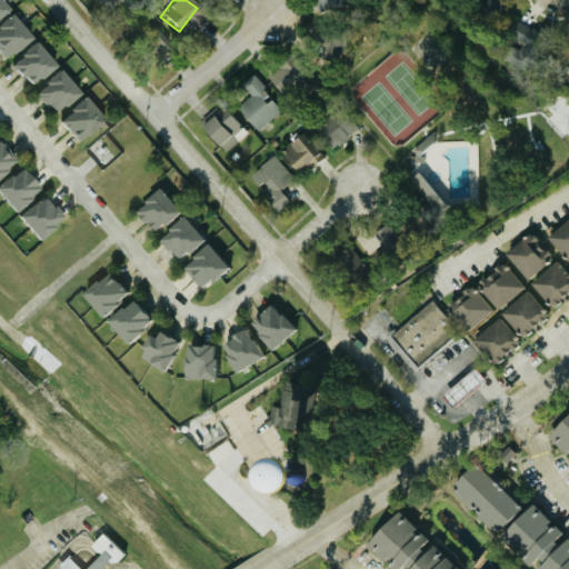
[(0,16),(2,19),(0,21),(0,58),(1,59),(28,35),(0,3),(0,16)]
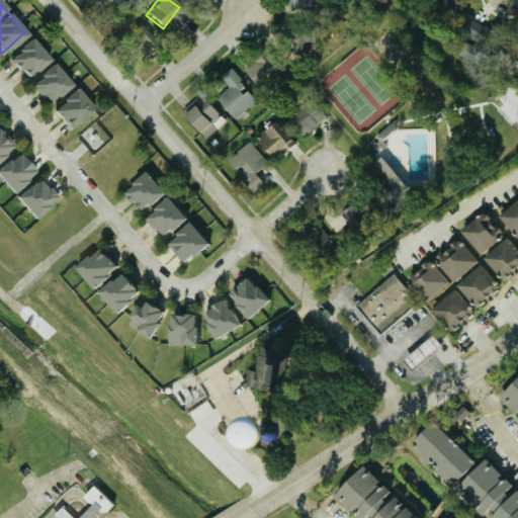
[(460,33),(482,44),(489,28),(467,18),(460,33)]
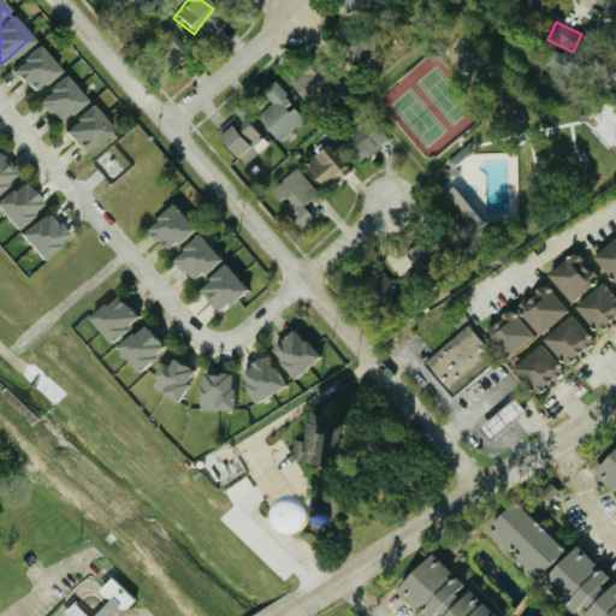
[(176,63),(182,39),(157,31),(150,55),(176,63)]
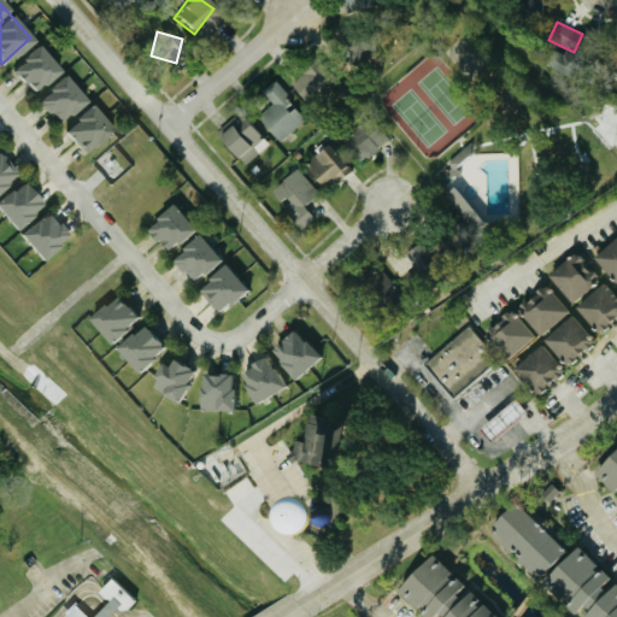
[(7,70),(30,94),(57,70),(34,46),(7,70)]
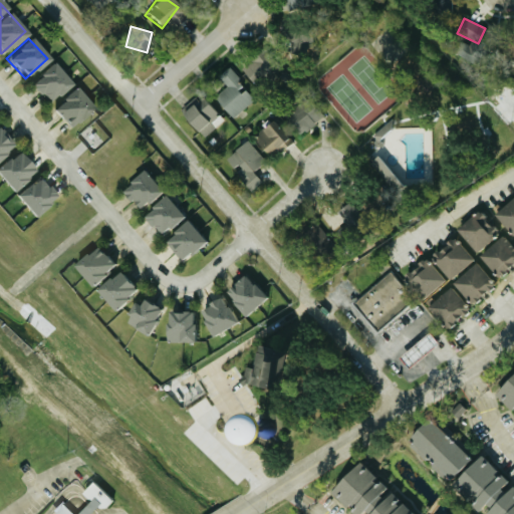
[(253,85),(273,70),(260,52),(240,67),(253,85)]
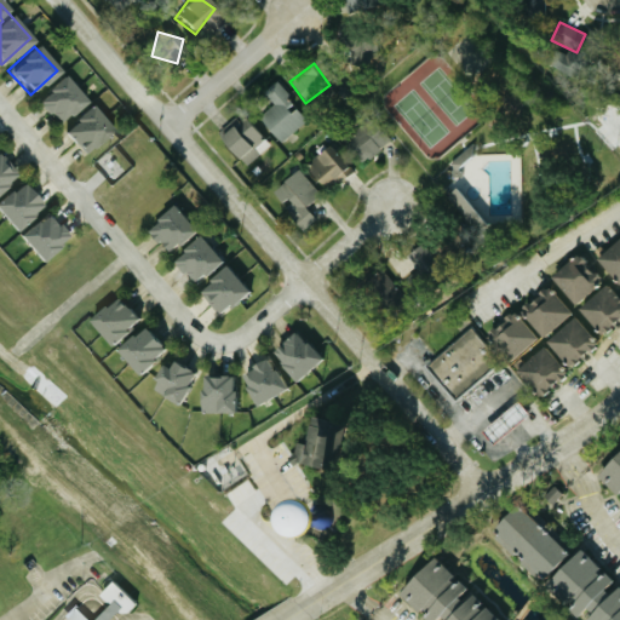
[(82,101),(59,76),(33,101),(55,125),(82,101)]
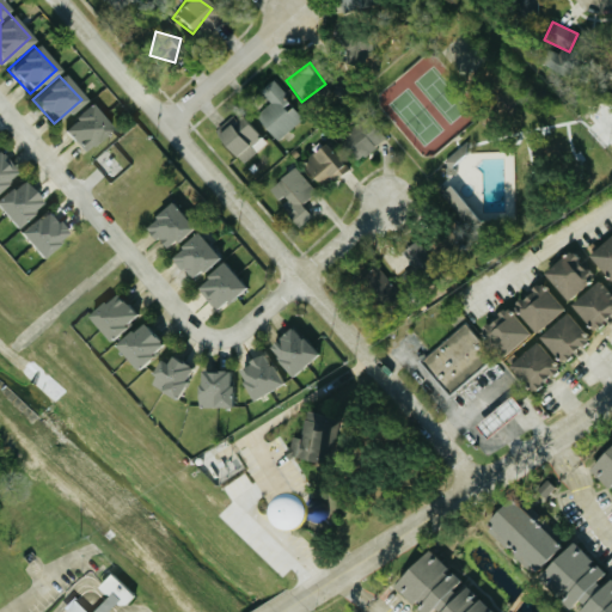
[(277,141),(304,117),(270,81),(261,91),(270,102),(255,116),(277,141)]
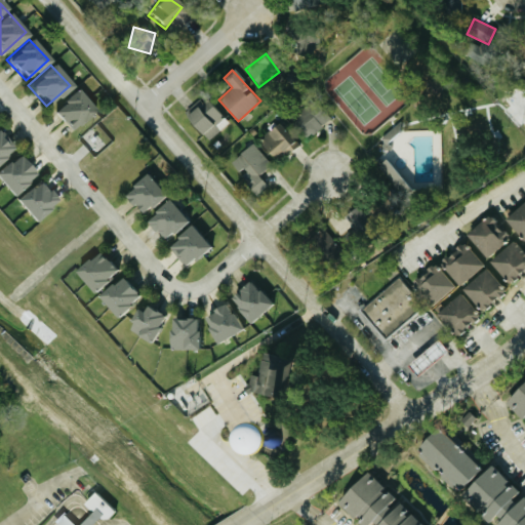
[(91,110),(74,89),(49,112),(68,131),(91,110)]
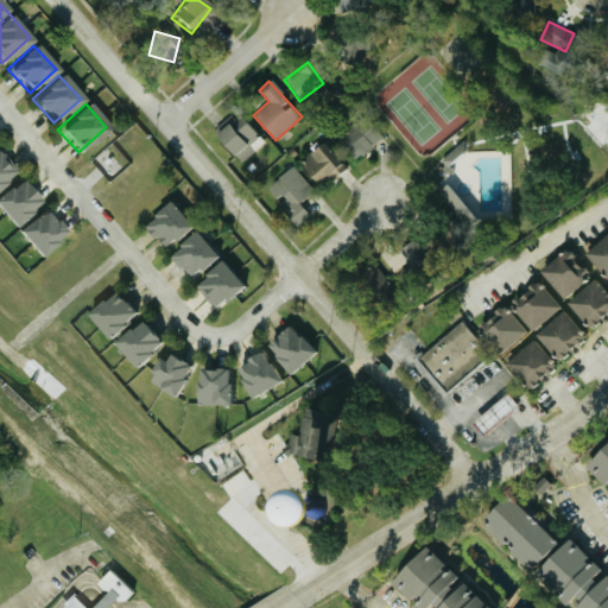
[(215,138),(244,163),(265,139),(238,114),(215,138)]
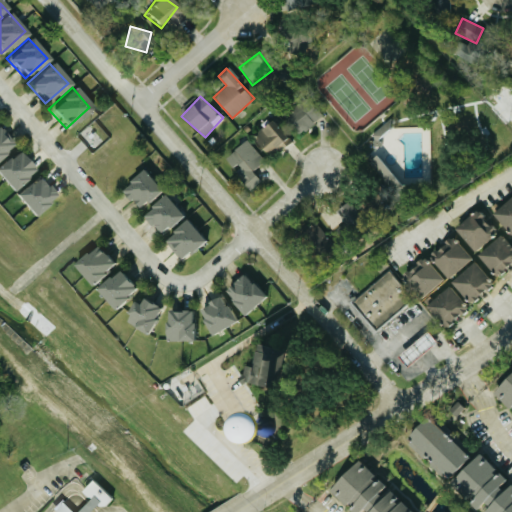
[(303,133),(323,114),(308,99),(288,117),(303,133)]
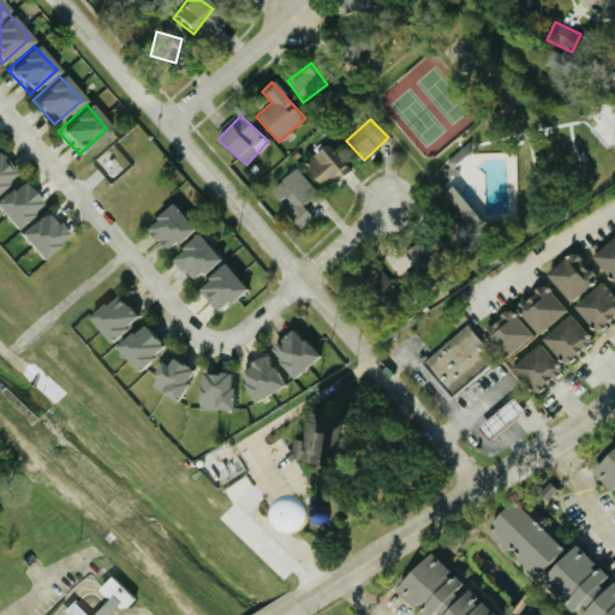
[(336,144),(332,149),(324,142),(302,167),(322,185),(350,156),(336,144)]
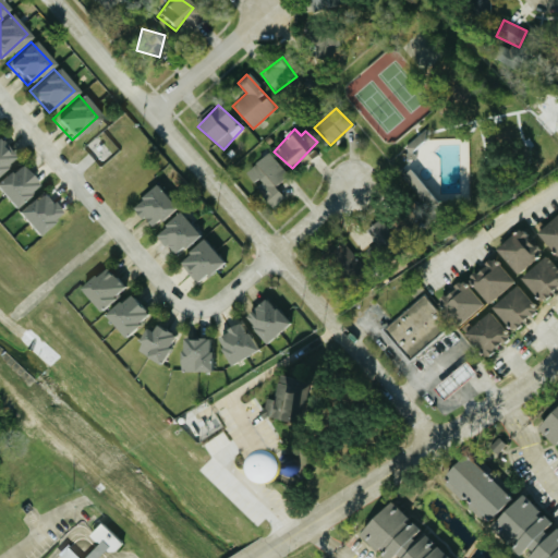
[(0,167),(12,157),(0,143),(0,167)]
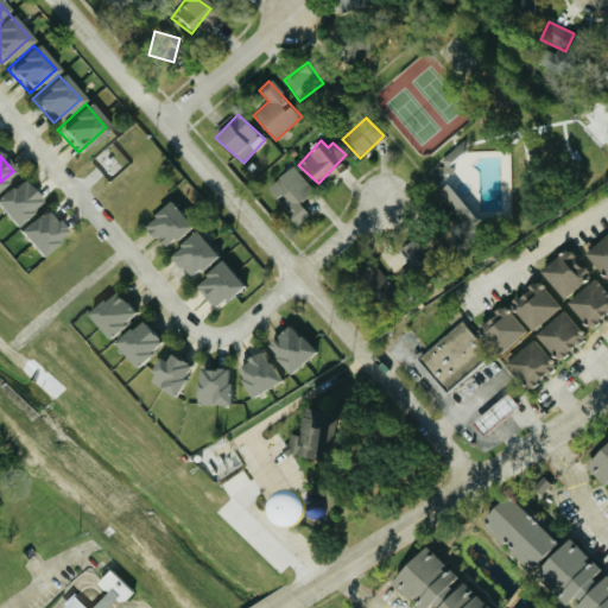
[(315,190),(292,165),(267,188),(301,223),(310,215),(301,203),(315,190)]
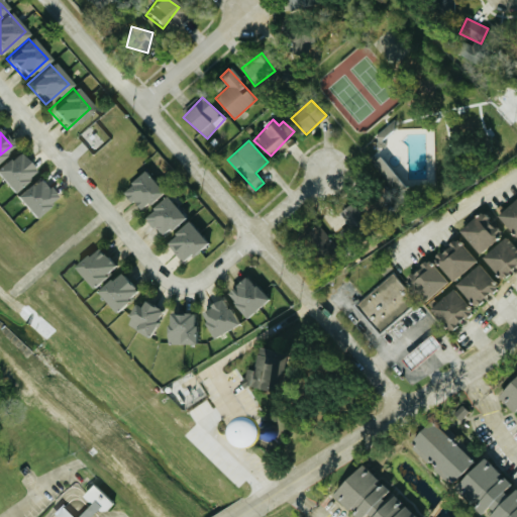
[(0,165),(0,182),(10,192),(32,171),(15,151),(0,165)]
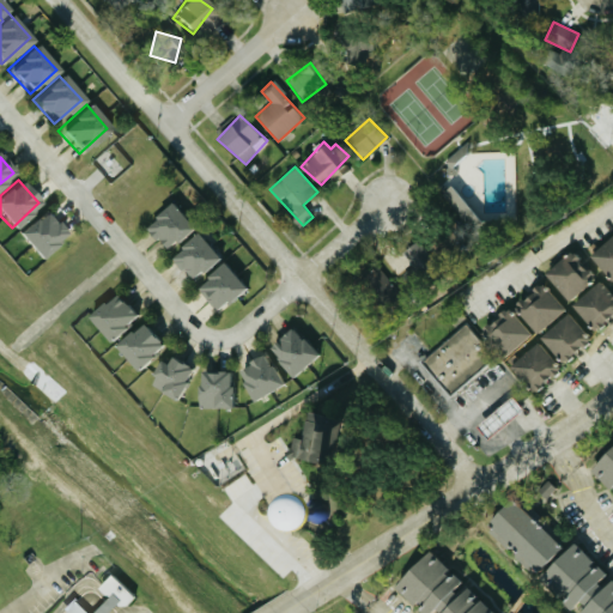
[(442,193),(468,229),(478,222),(451,186),(442,193)]
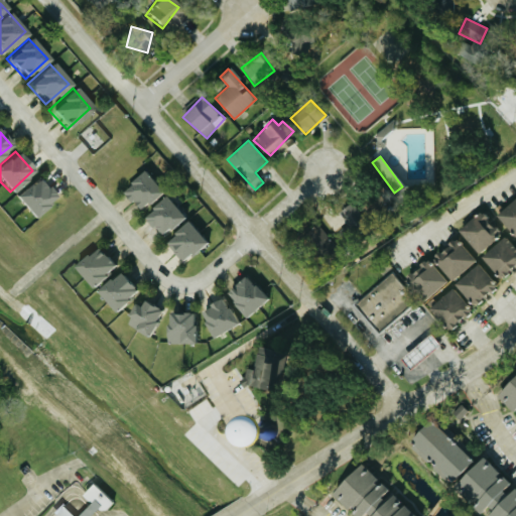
[(121,190),(139,211),(161,190),(142,170),(121,190)]
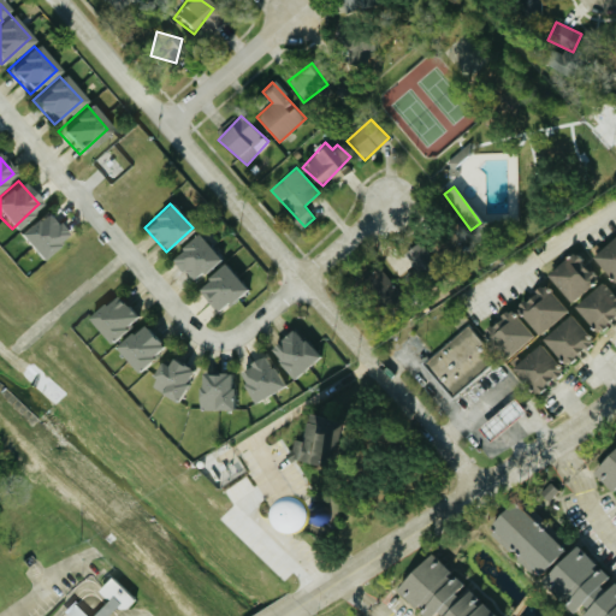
[(37,260),(64,235),(42,212),(16,236),(37,260)]
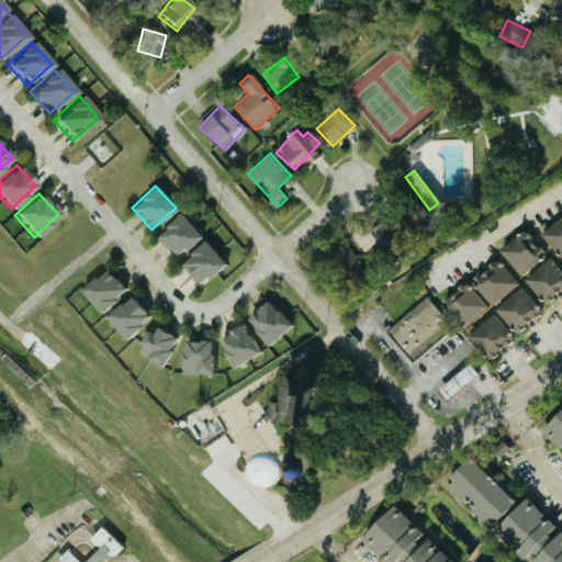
[(200,236),(180,213),(155,235),(175,257),(200,236)]
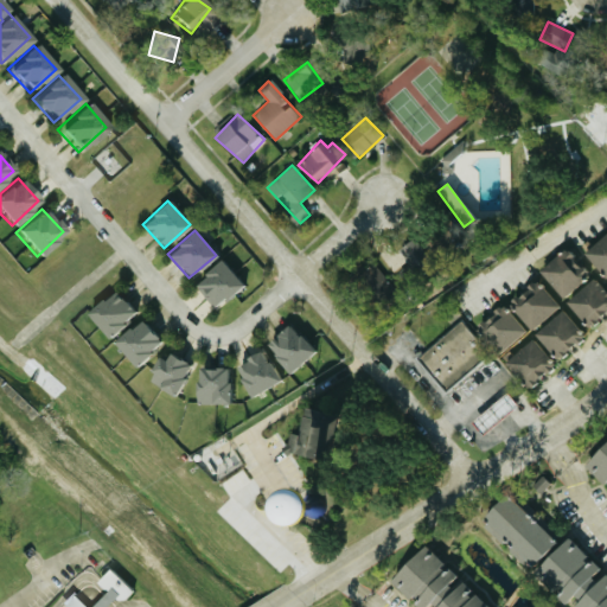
[(606,276),(606,230),(581,254),(605,279),(606,276)]
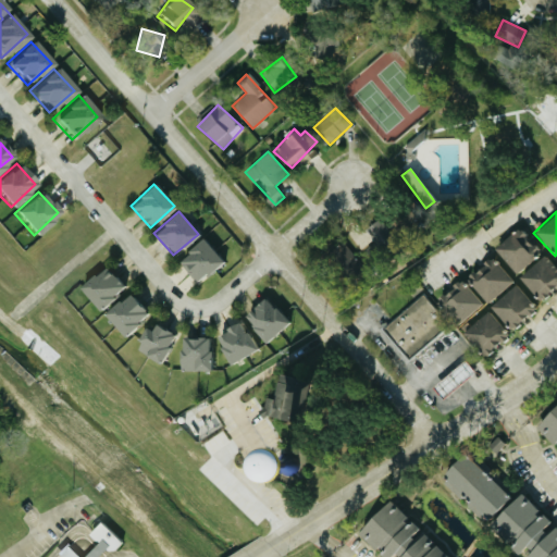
[(373,240),(390,232),(382,218),(366,225),(373,240)]
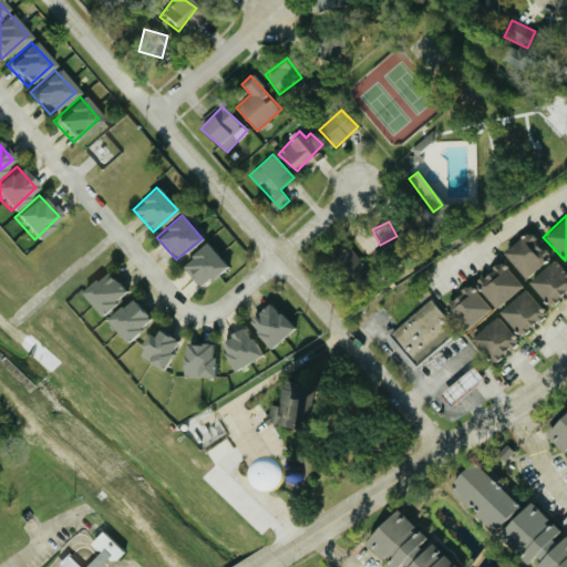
[(523,278),(547,256),(526,232),(502,254),(523,278)]
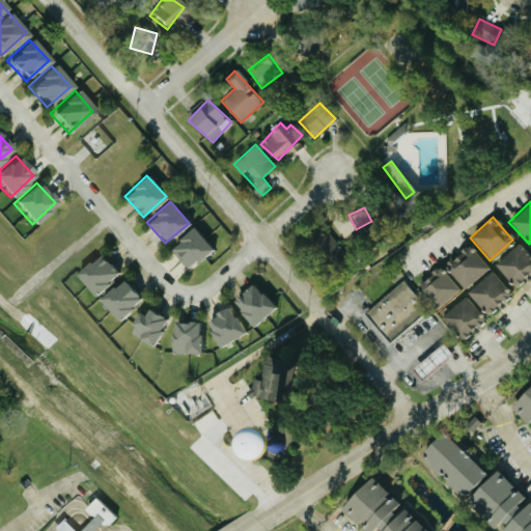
[(186,270),(212,250),(194,227),(168,247),(186,270)]
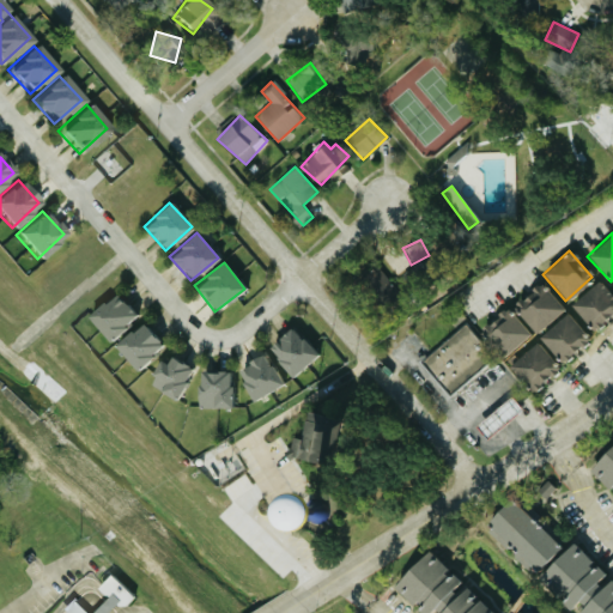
[(359,281),(378,299),(394,284),(374,266),(359,281)]
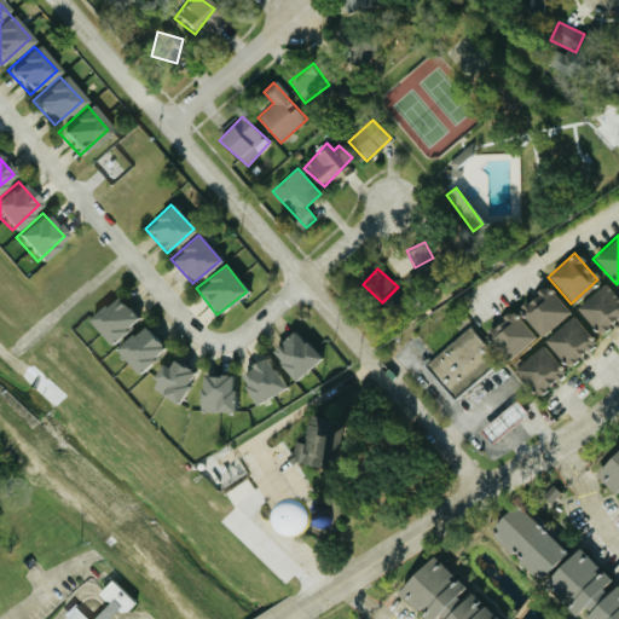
[(574,308),(599,335),(618,314),(618,299),(603,282),(574,308)]
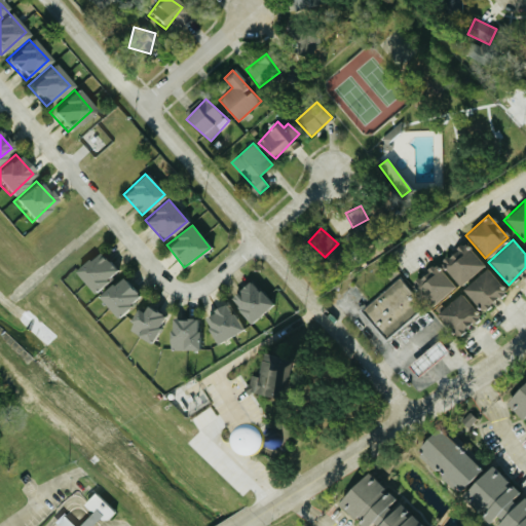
[(439,260),(455,285),(483,267),(465,241),(439,260)]
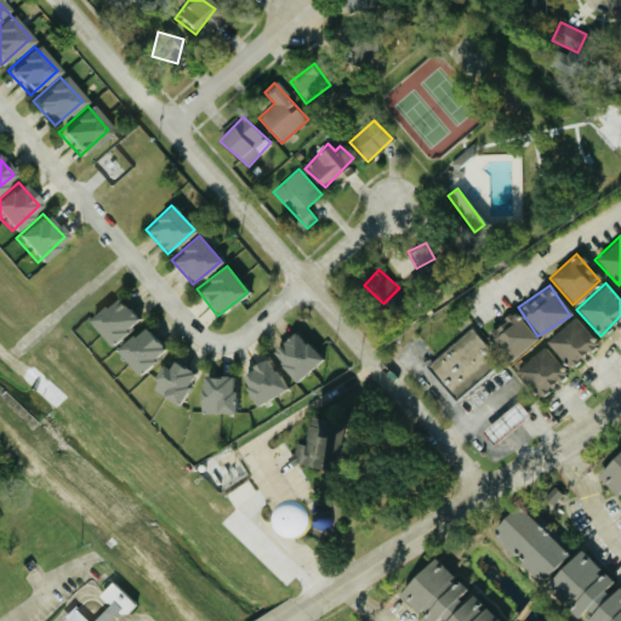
[(108,346),(137,319),(115,295),(86,322),(108,346)]
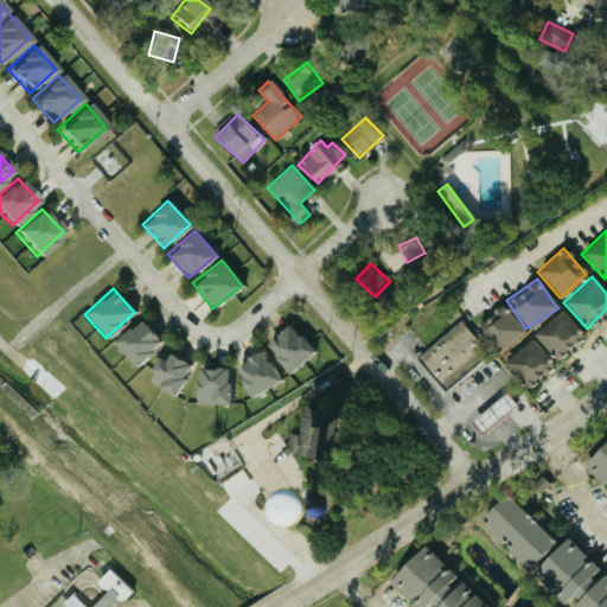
[(480,331),(502,351),(523,327),(503,310),(493,320),(490,315),(485,321),(487,323),(480,331)]
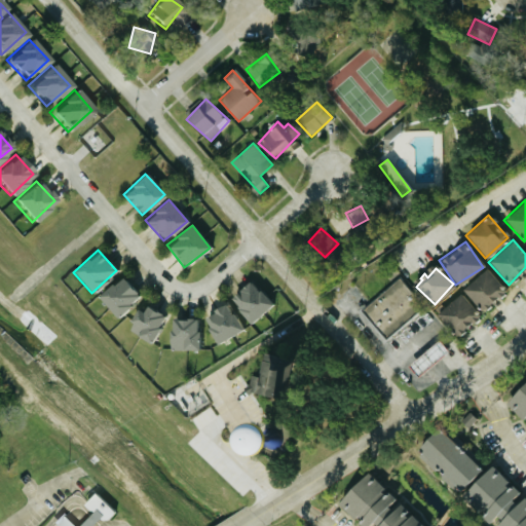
[(505,290),(485,268),(461,291),(481,312),(505,290)]
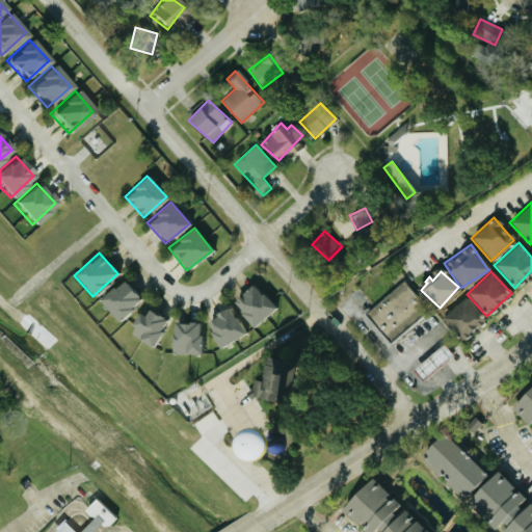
[(116,321),(140,300),(122,280),(98,300),(116,321)]
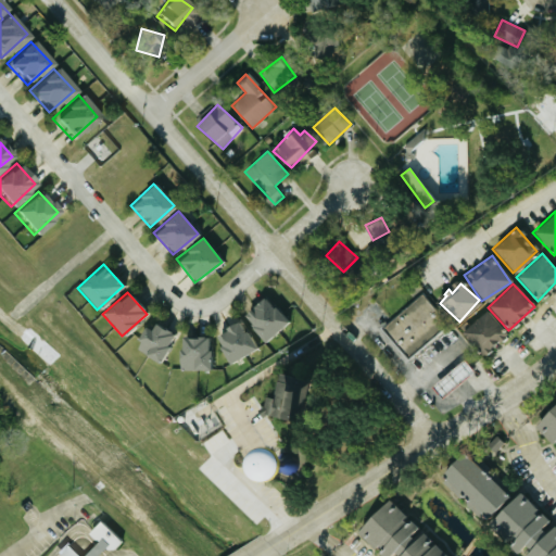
[(406,358),(446,325),(421,293),(380,328),(406,358)]
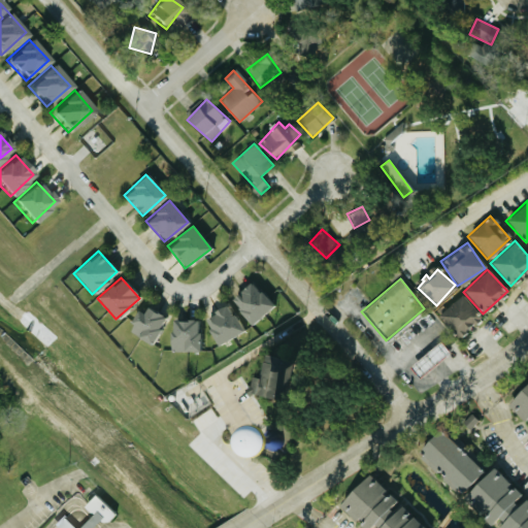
[(251,324),(272,305),(250,281),(228,299),(251,324)]
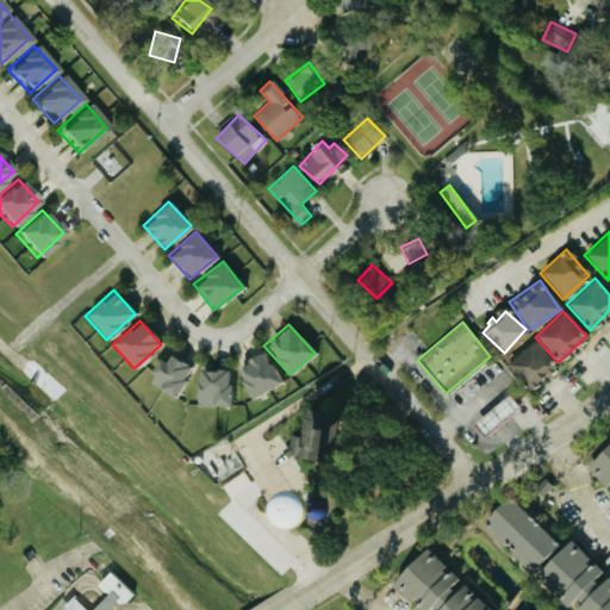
[(505,361),(526,390),(555,369),(535,341),(505,361)]
